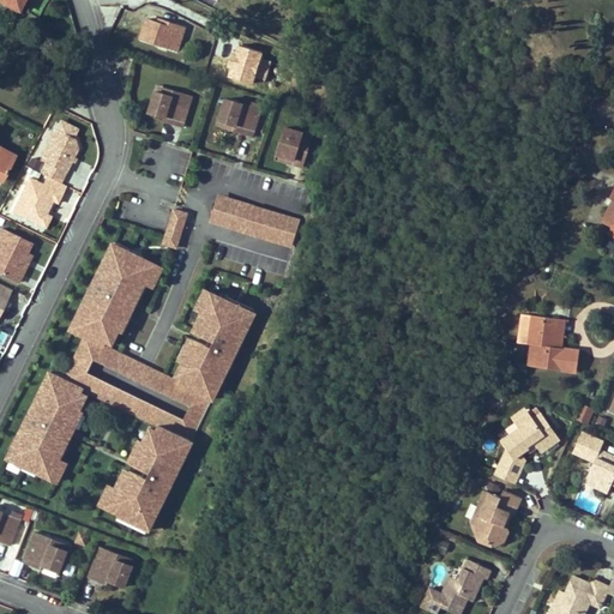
[(23,0),(2,0),(2,2),(18,11),(23,0)]
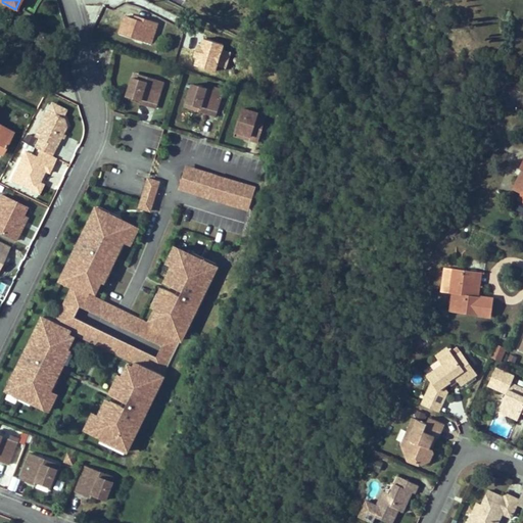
[(29,0),(26,10),(36,14),(40,0),(29,0)]
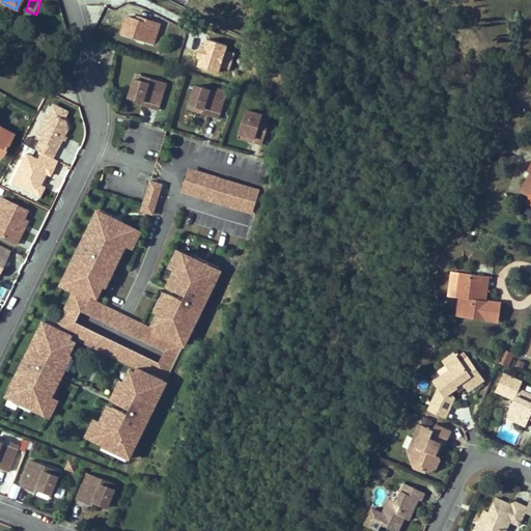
[(122,33),(154,44),(160,24),(141,18),(141,21),(137,20),(128,17),(122,33)]
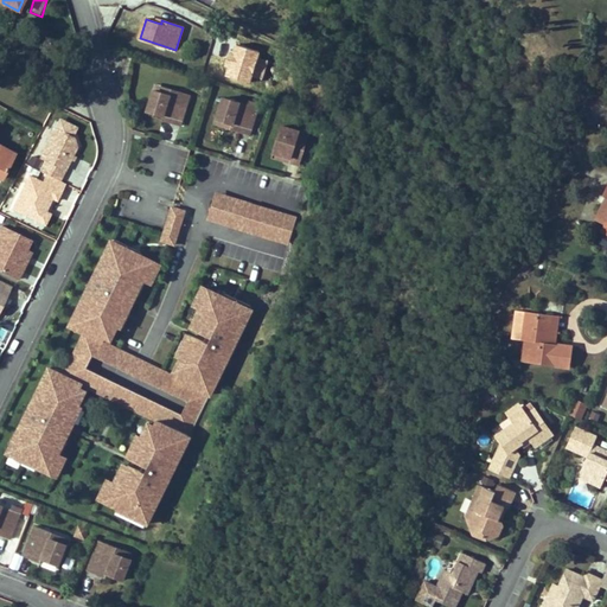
[(588,27),(579,23),(573,34),(582,39),(588,27)]
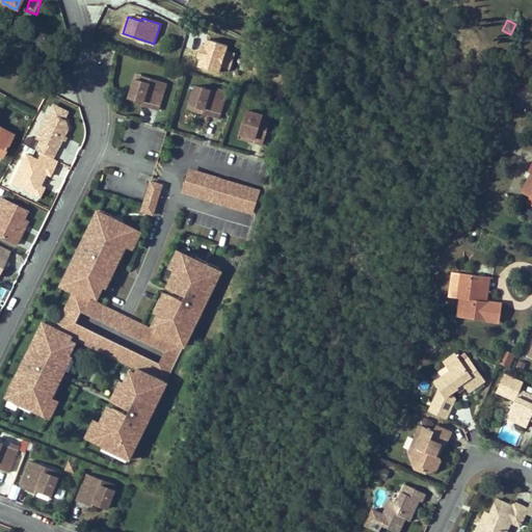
[(190,38),(179,35),(174,50),(185,54),(190,38)]
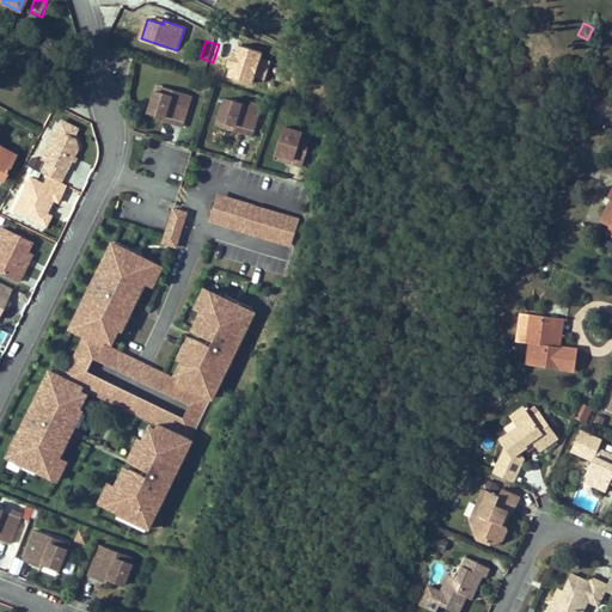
[(189,51),(196,54),(200,47),(190,44),(189,51)]
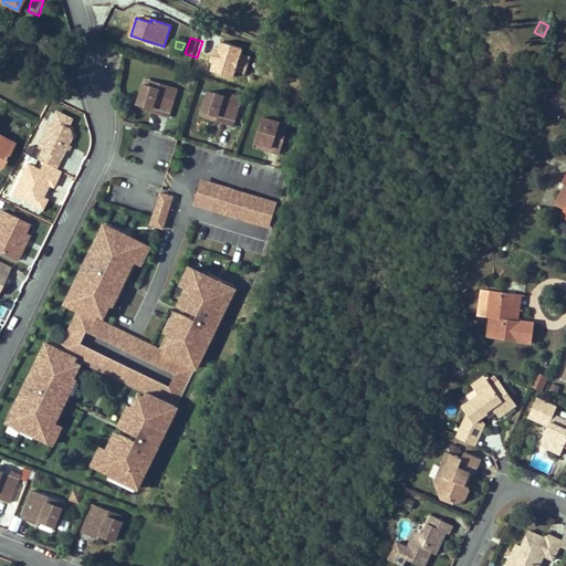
[(146,79),(144,83),(167,90),(168,85),(146,79)]
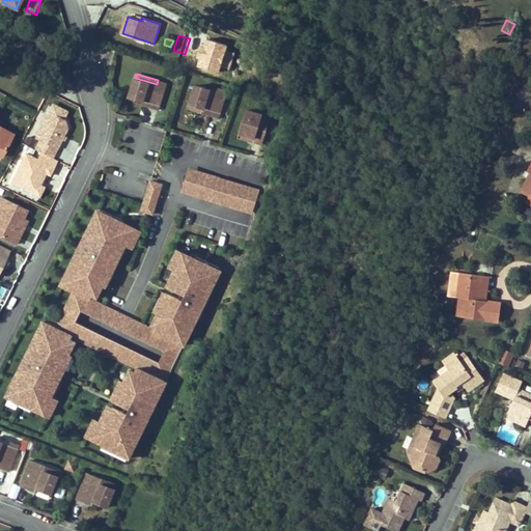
[(157,84),(135,78),(130,96),(150,103),(149,107),(159,109),(167,83),(158,80),(157,84)]
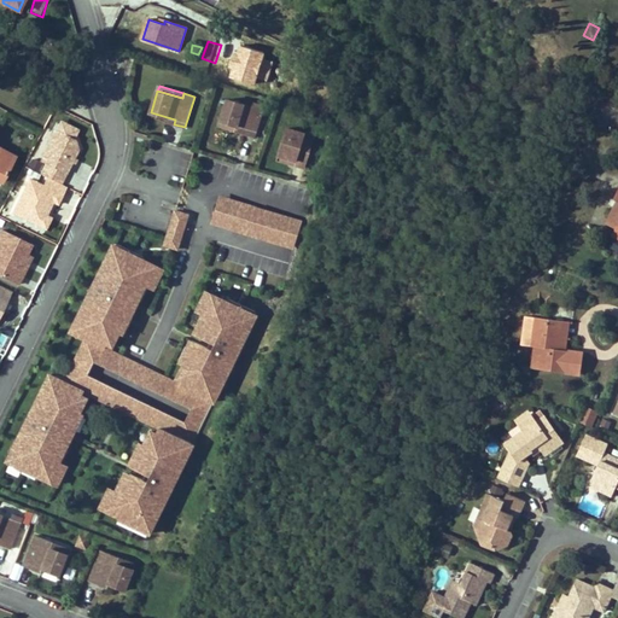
[(69,94),(64,105),(70,108),(74,98),(69,94)]
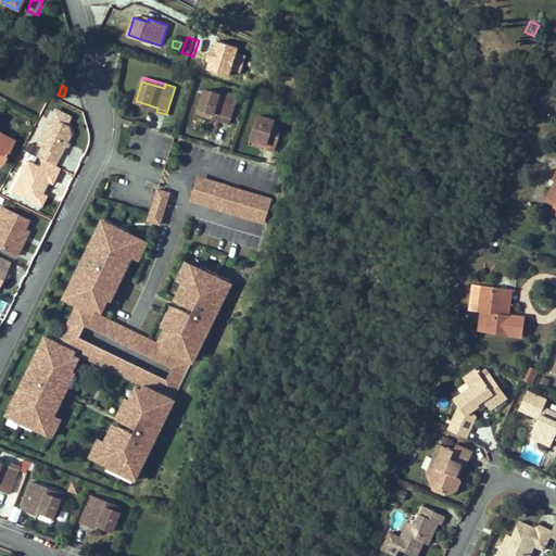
[(228,96),(205,88),(199,108),(222,114),(220,118),(229,122),(238,93),(229,91),(228,96)]
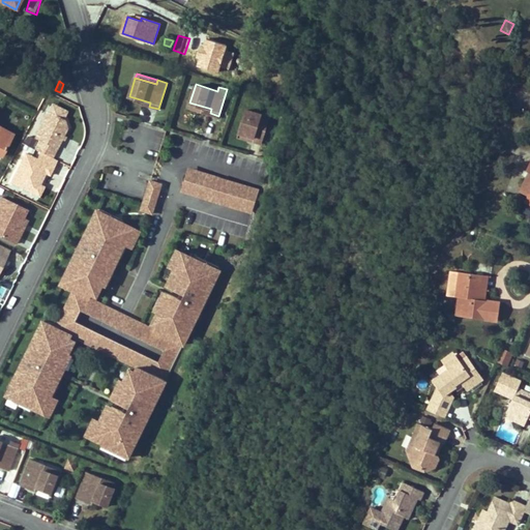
[(211,109),(189,102),(188,107),(210,113),(211,109)]
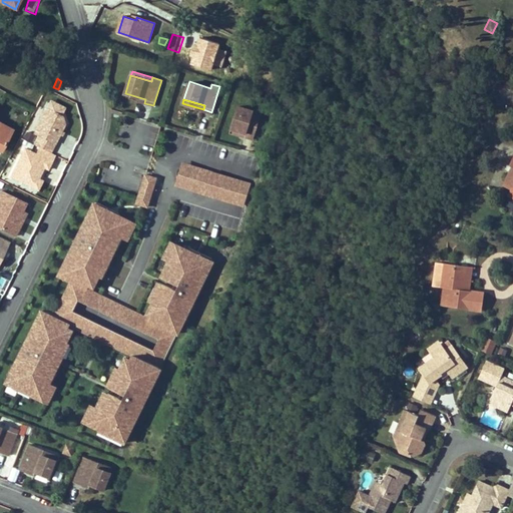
[(252,110),(238,105),(231,127),(245,132),(244,135),(253,138),(258,125),(248,122),(252,110)]
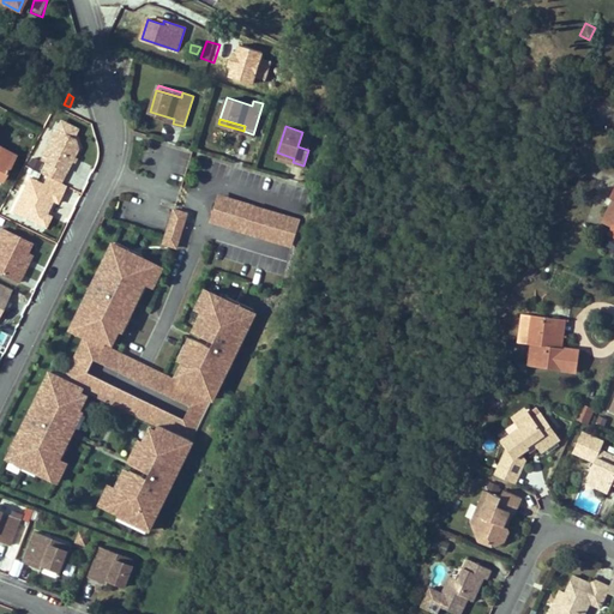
[(0,180),(1,181),(14,156),(0,148),(0,180)]
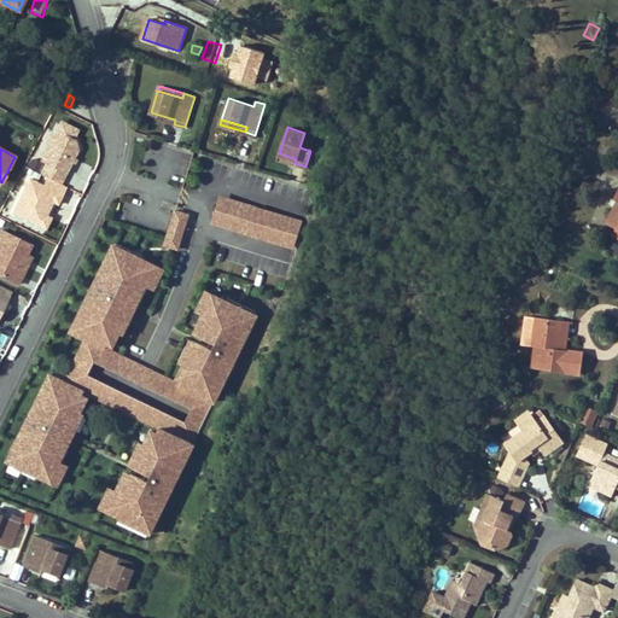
[(278,158),(295,163),(296,159),(279,153),(278,158)]
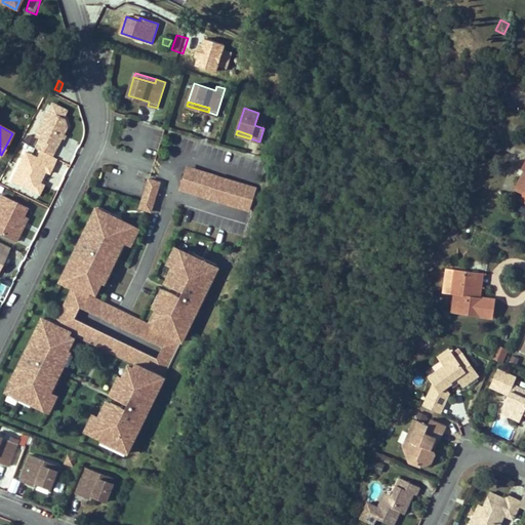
[(56,158),(41,150),(37,157),(25,152),(11,180),(32,190),(38,177),(41,178),(45,170),(49,173),(56,158)]
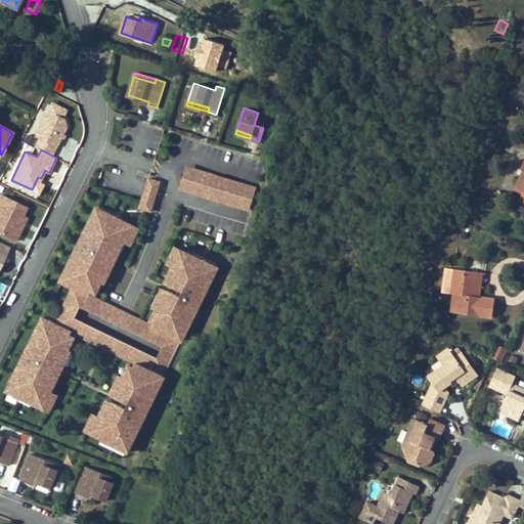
[(185,166),(178,191),(249,213),(256,187),(185,166)]
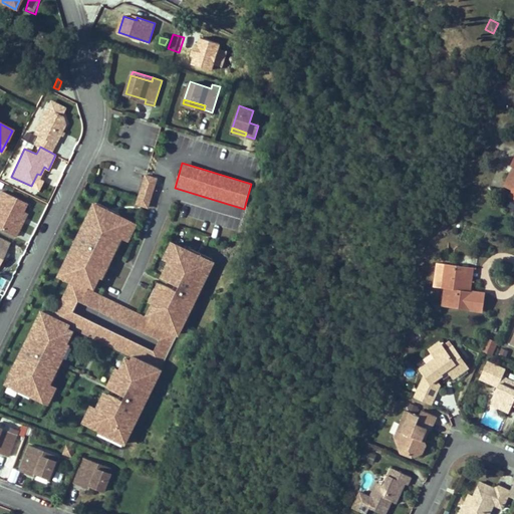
[(37,174),(31,186),(38,190),(43,181),(39,179),(40,175),(37,174)]
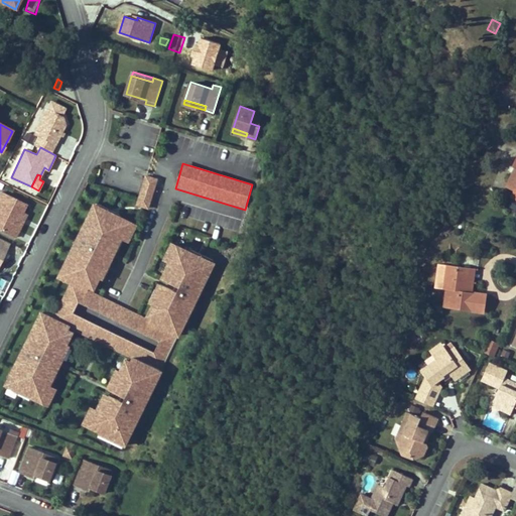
[(156,209),(166,178),(155,175),(145,205),(156,209)]
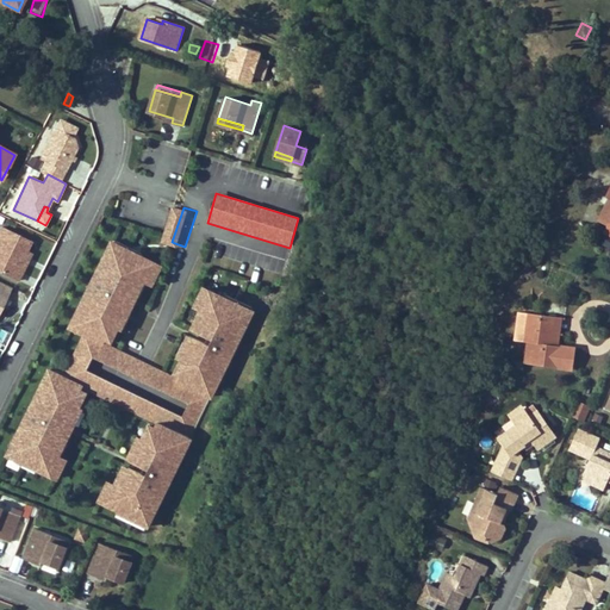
[(32,241),(1,226),(0,229),(0,271),(19,280),(27,261),(23,259),(27,250),(32,241)]
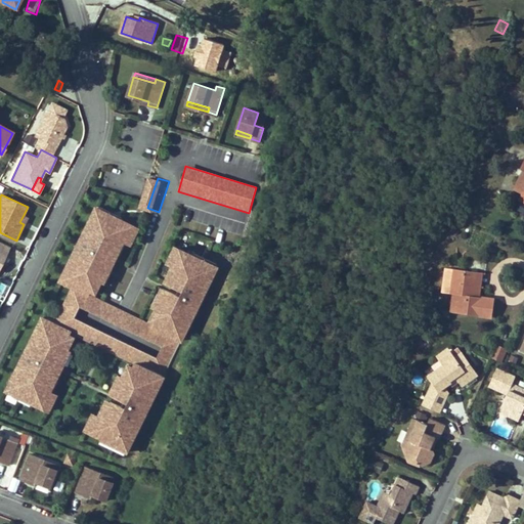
[(132,248),(139,233),(124,226),(124,227),(96,215),(90,228),(88,228),(80,244),(86,247),(83,253),(78,250),(70,266),(71,267),(63,280),(76,287),(73,292),(77,294),(89,299),(97,282),(101,284),(110,266),(100,261),(103,255),(115,260),(123,244),(132,248)]
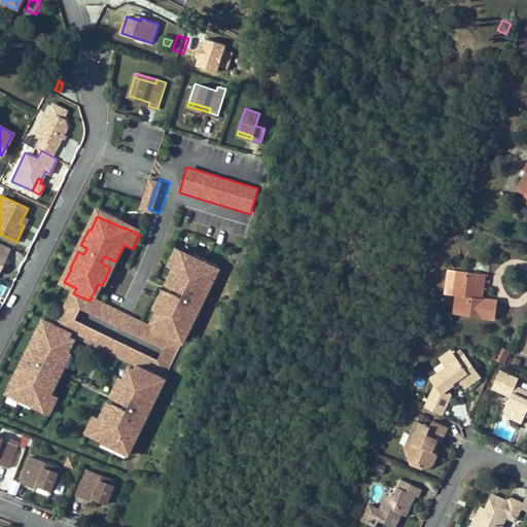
[(187,255),(172,248),(165,262),(175,268),(167,284),(178,289),(175,295),(166,291),(156,310),(161,312),(152,329),(165,336),(168,337),(171,331),(183,337),(189,322),(190,323),(199,307),(192,304),(196,297),(202,301),(209,284),(208,283),(214,269),(186,256),(187,255)]
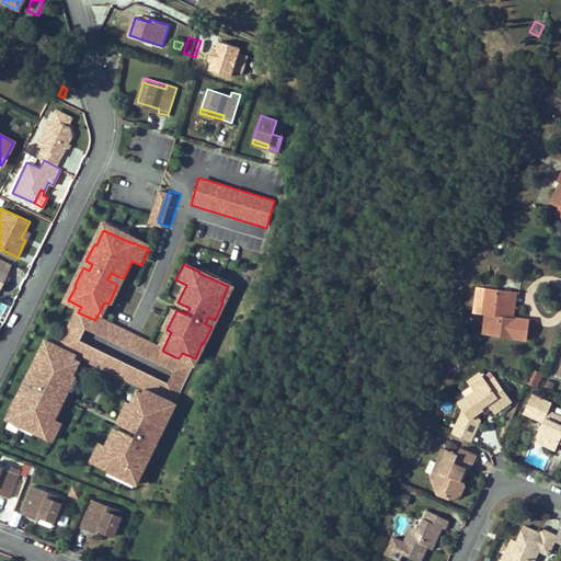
[(530,320),(514,318),(510,317),(513,292),(487,288),(483,313),(485,313),(491,315),(489,334),(514,338),(527,340),(530,320)]
